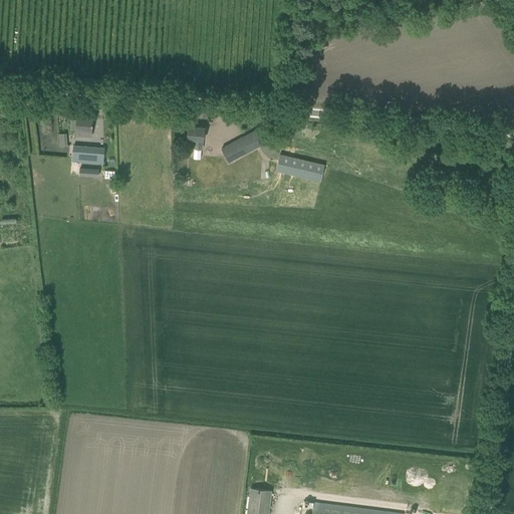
[(92,117),(76,115),(76,119),(72,119),(71,127),(75,129),(74,136),(91,137),(92,117)]
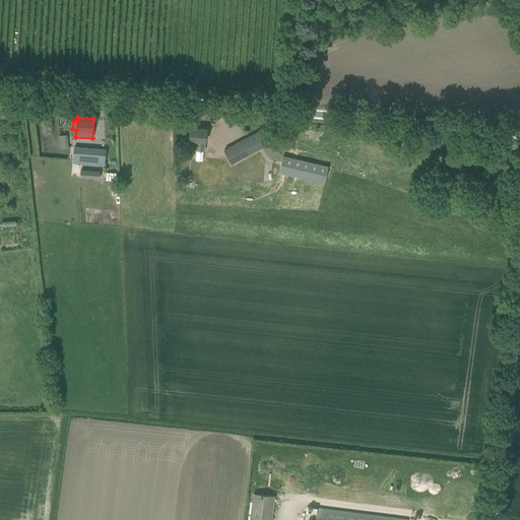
[(205,141),(206,129),(190,127),(188,140),(189,140),(188,148),(202,150),(203,141),(205,141)]
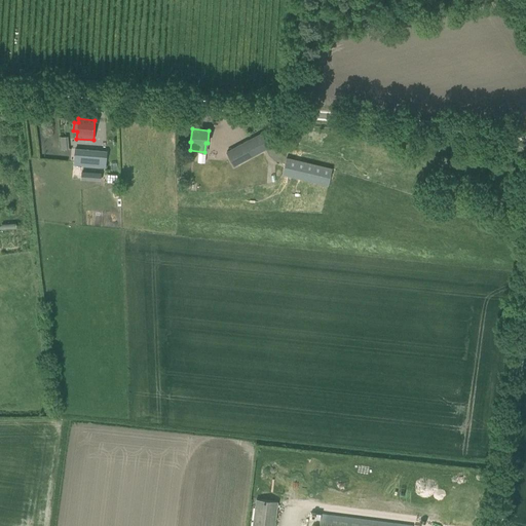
[(234,165),(268,147),(261,133),(227,151),(234,165)]
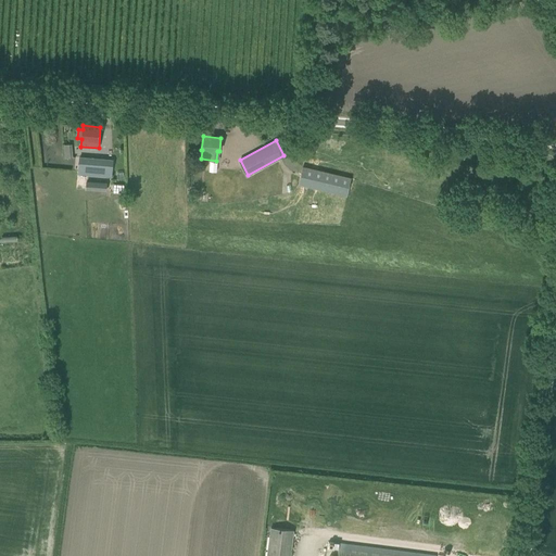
[(63,144),(64,156),(73,156),(72,143),(63,144)]
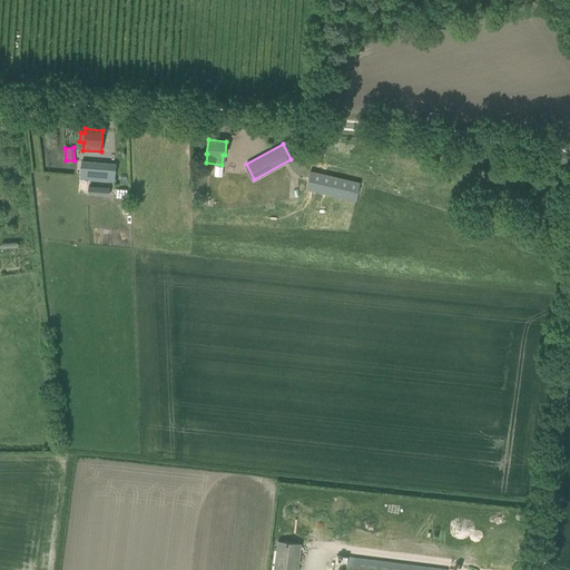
[(82,161),(80,175),(84,176),(84,178),(109,182),(109,178),(115,178),(115,164),(82,161)]
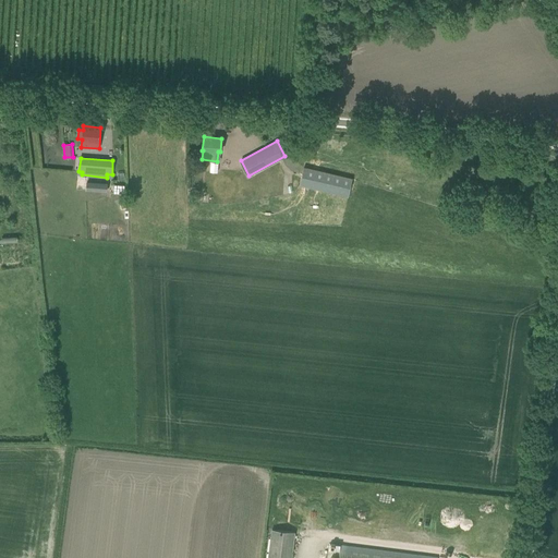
[(348,198),(353,181),(304,168),(300,184),(348,198)]
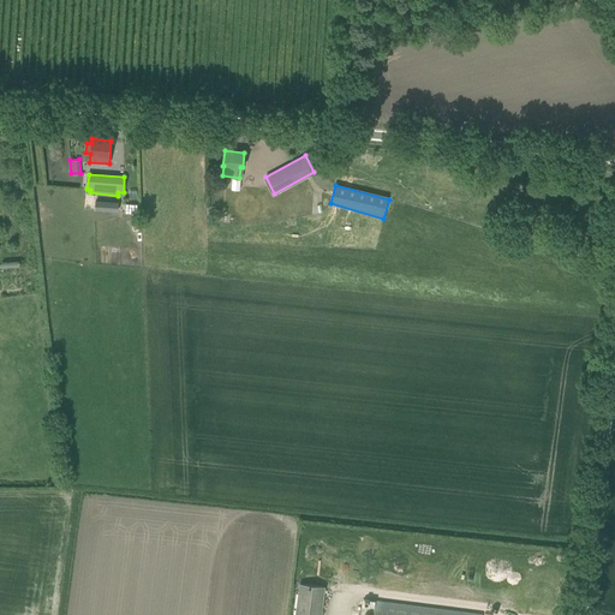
[(96,212),(120,210),(120,198),(96,199),(96,212)]
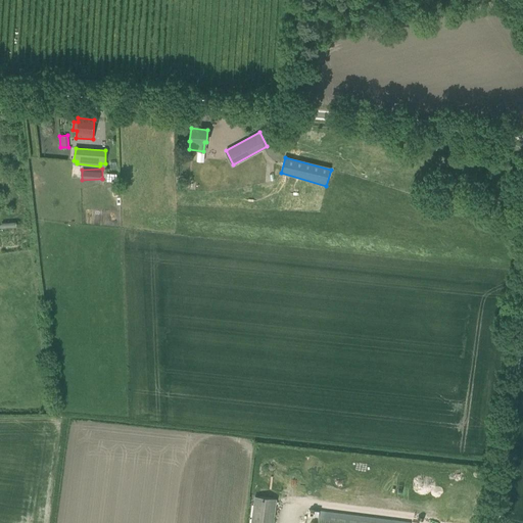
[(453,522),(459,478),(287,456),(279,522),(453,522)]
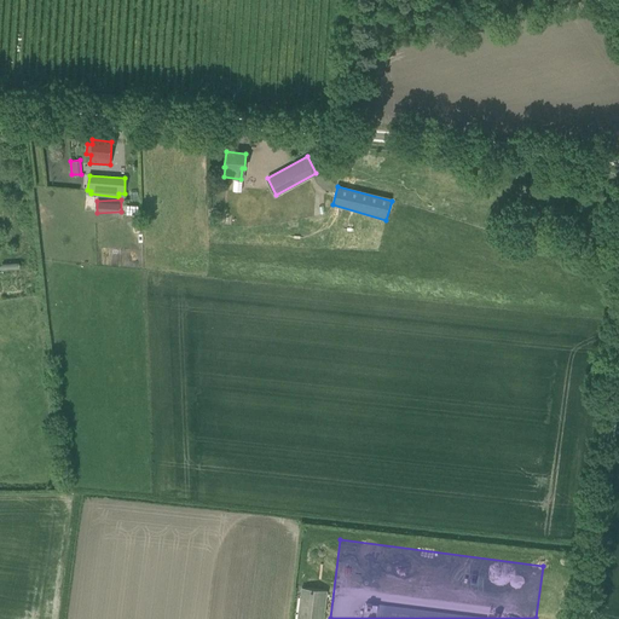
[(323,618),(328,590),(301,588),(296,618),(323,618)]
